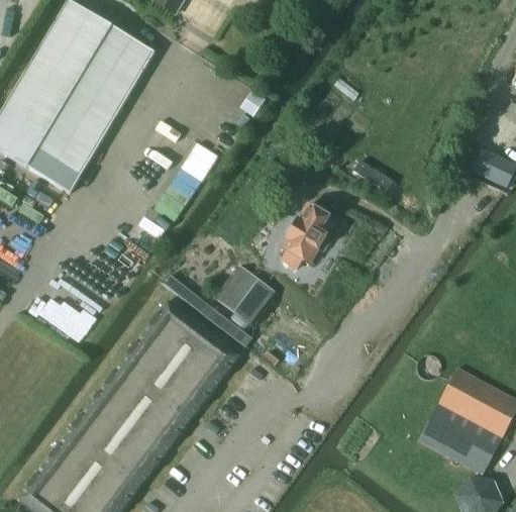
[(0,112),(0,148),(71,191),(156,49),(72,0),(68,0),(0,112)]
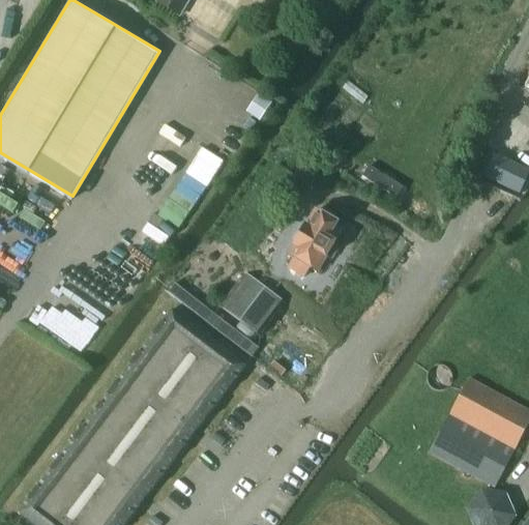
[(160,0),(180,11),(186,0),(160,0)]
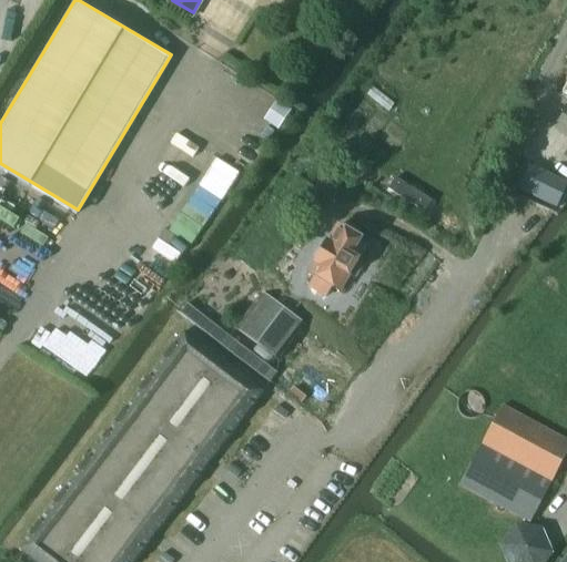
[(281,96),(267,115),(281,124),(293,105),(281,96)]
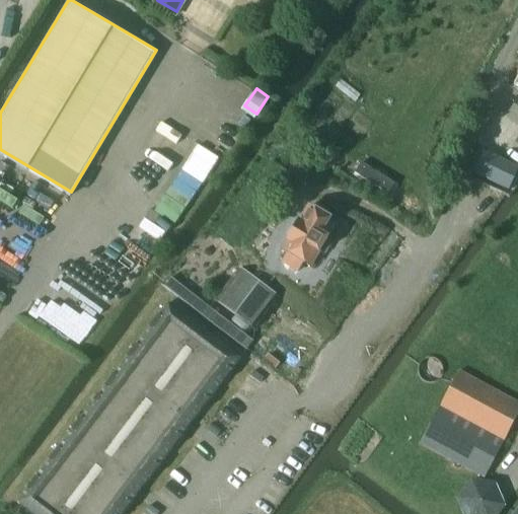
[(517,164),(489,150),(477,171),(513,191),(517,180),(517,164)]
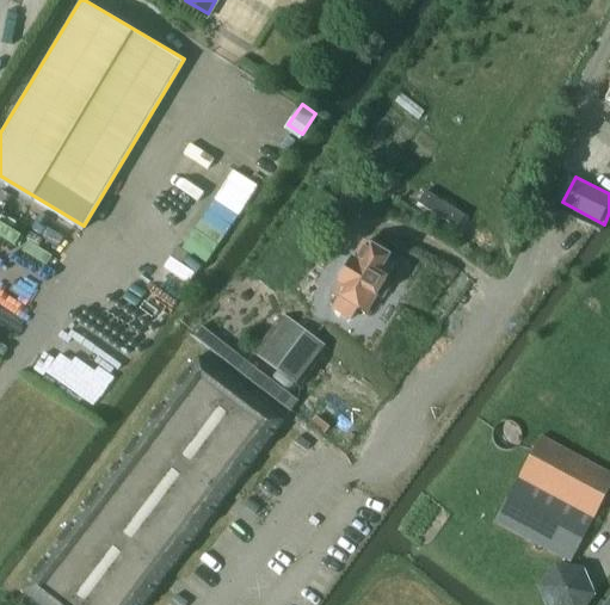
[(388,254),(389,253),(364,239),(334,289),(336,290),(331,297),(353,310),(358,303),(367,308),(386,276),(386,275),(395,259),(388,254)]
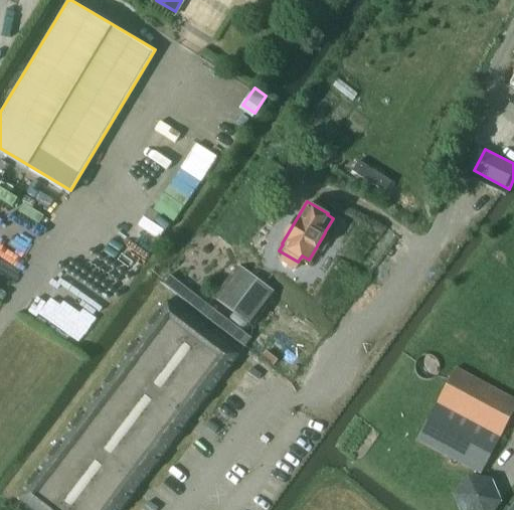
[(276,292),(238,265),(216,295),(253,322),(276,292)]
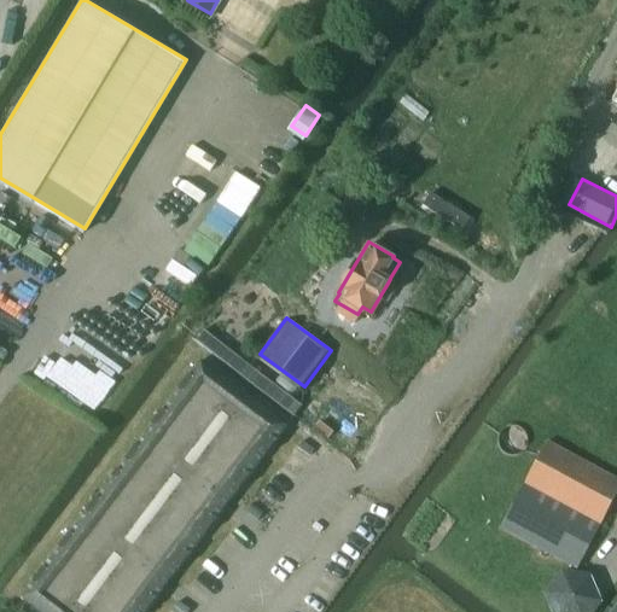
[(203,326),(196,336),(295,412),(302,402),(203,326)]
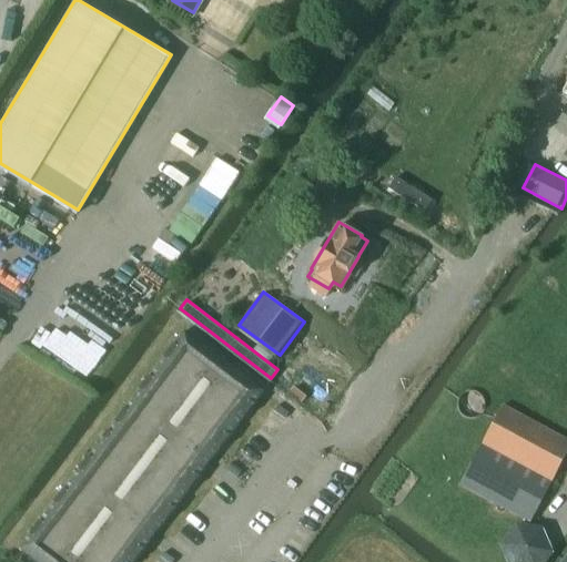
[(19,543),(43,561),(130,561),(264,387),(184,326),(19,543)]
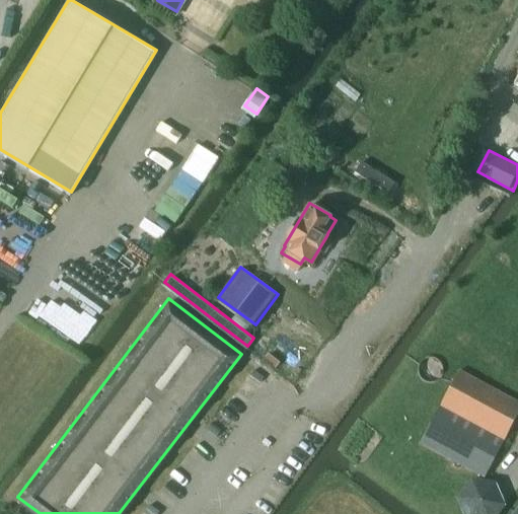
[(517,397),(459,367),(421,439),(485,473),(517,412),(517,397)]
